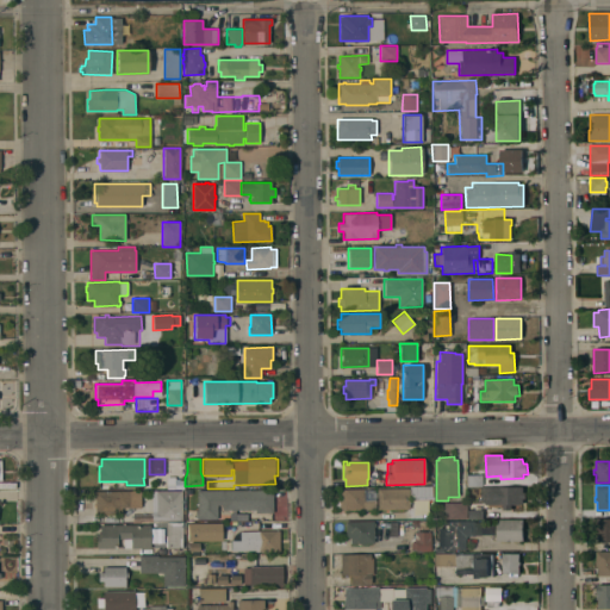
[(410,499),(410,486),(434,486),(434,499),(410,499)]
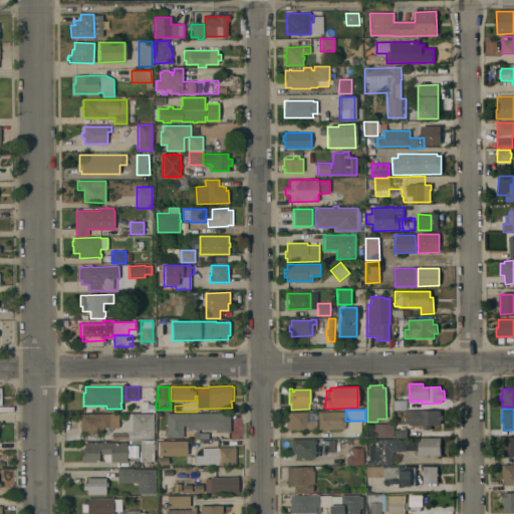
[(441,411),(441,416),(443,416),(443,421),(441,421),(441,426),(431,426),(431,430),(424,430),(423,426),(420,426),(420,424),(414,424),(414,413),(421,413),(421,411),(441,411)]
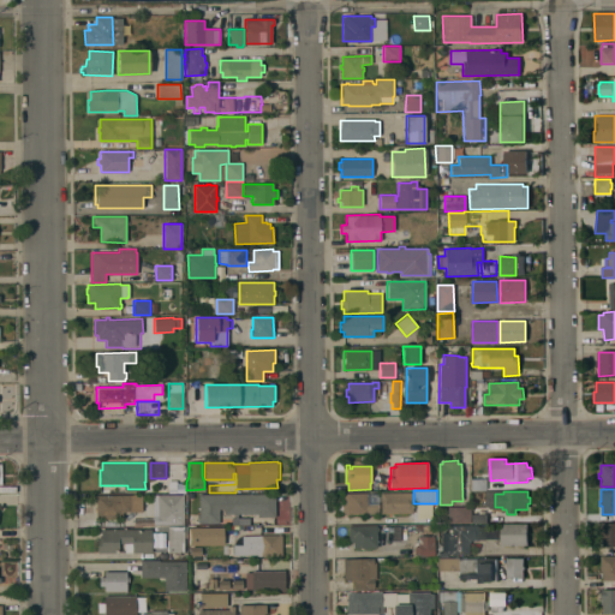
[(342,514),(342,494),(366,493),(368,505),(378,503),(378,513),(342,514)]
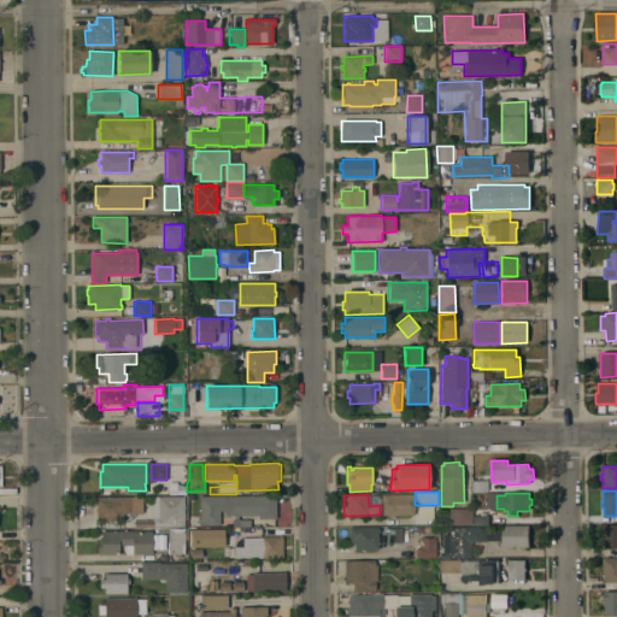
[(382,515),(381,494),(413,494),(413,515),(382,515)]
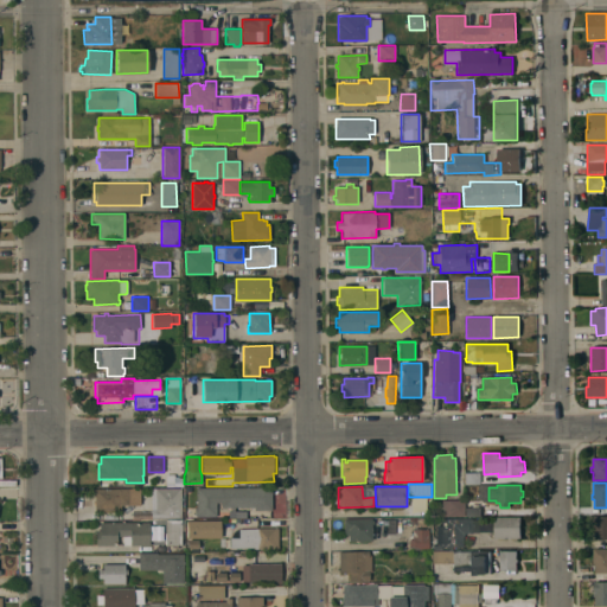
[(181,487),(181,518),(138,519),(138,506),(155,506),(154,489),(181,487)]
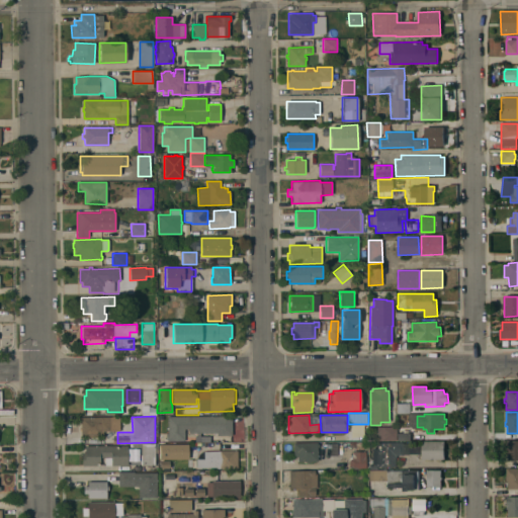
[(232,416),(232,435),(218,435),(218,433),(188,433),(188,429),(184,429),(184,440),(168,440),(168,439),(166,439),(166,433),(167,433),(167,416),(232,416)]
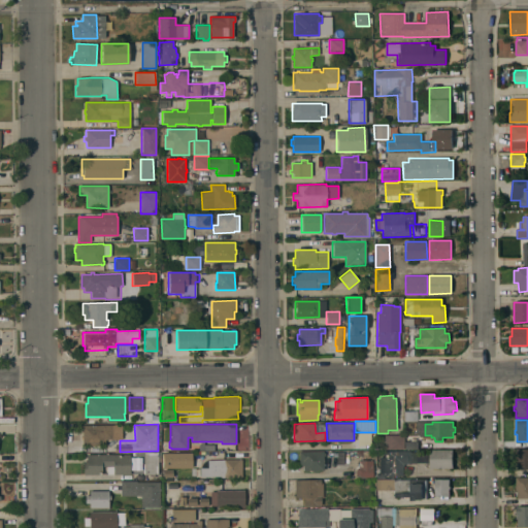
[(120,425),(121,439),(105,439),(105,444),(83,444),(81,425),(120,425)]
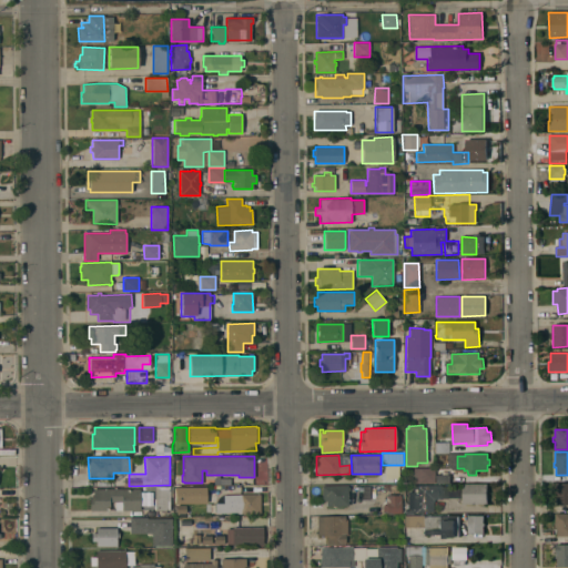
[(414,484),(413,468),(434,468),(435,483),(414,484)]
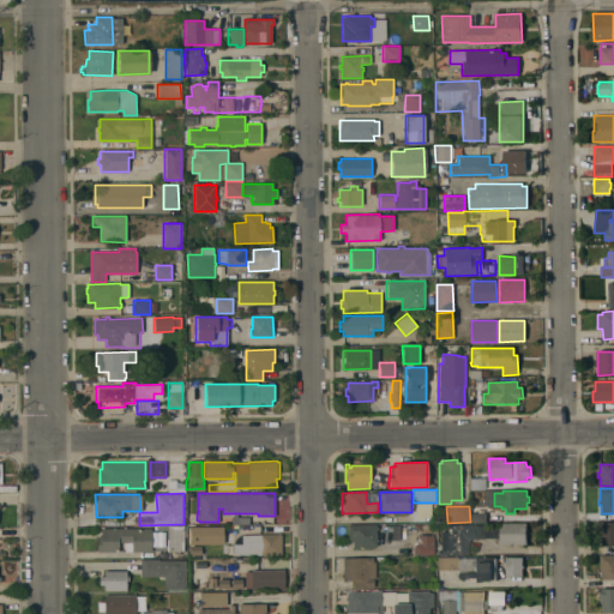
[(441,533),(446,533),(446,524),(477,524),(477,525),(500,525),(500,523),(528,523),(527,546),(500,546),(500,540),(492,540),(492,539),(477,539),(477,540),(469,540),(469,554),(447,554),(447,553),(441,553),(441,533)]
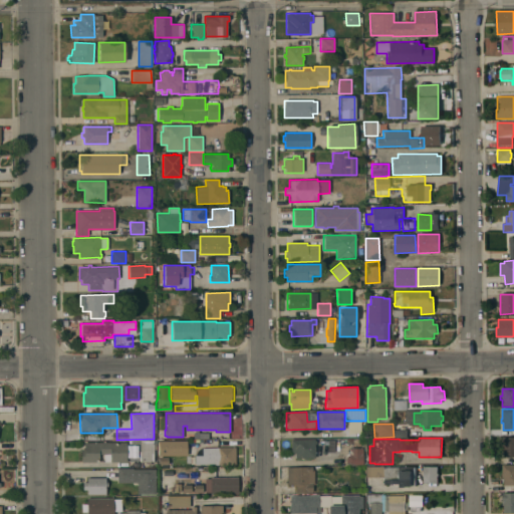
[(513,458),(504,458),(504,450),(503,450),(503,438),(513,438),(513,458)]
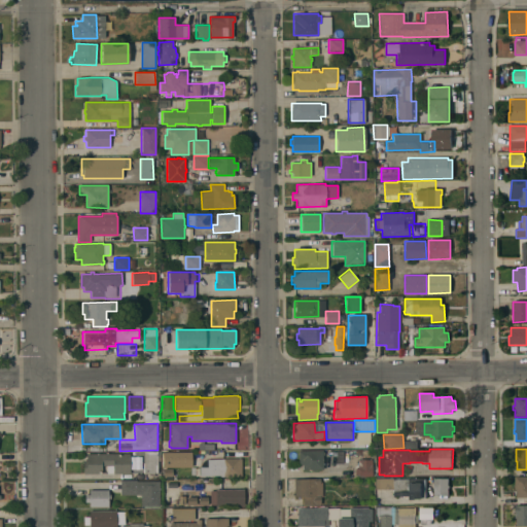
[(200,450),(222,450),(222,458),(242,457),(242,477),(221,477),(221,476),(200,476),(200,450)]
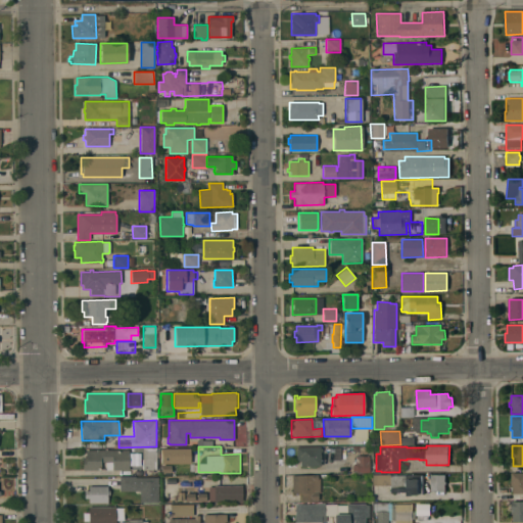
[(300,466),(300,462),(296,462),(296,447),(321,446),(321,466),(300,466)]
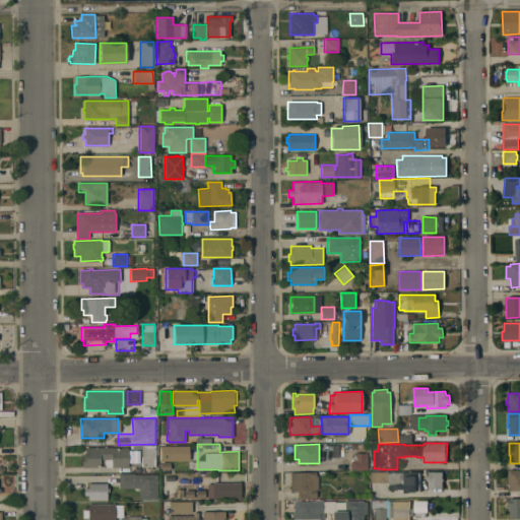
[(141,445),(155,445),(155,467),(142,467),(141,445)]
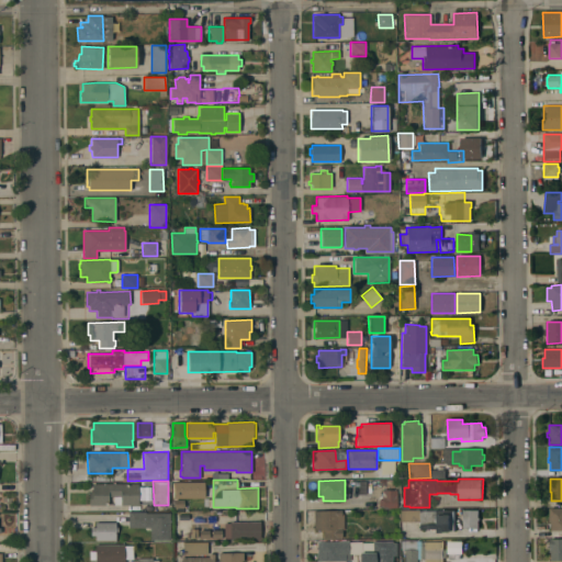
[(171,498),(203,498),(204,482),(172,481),(171,498)]
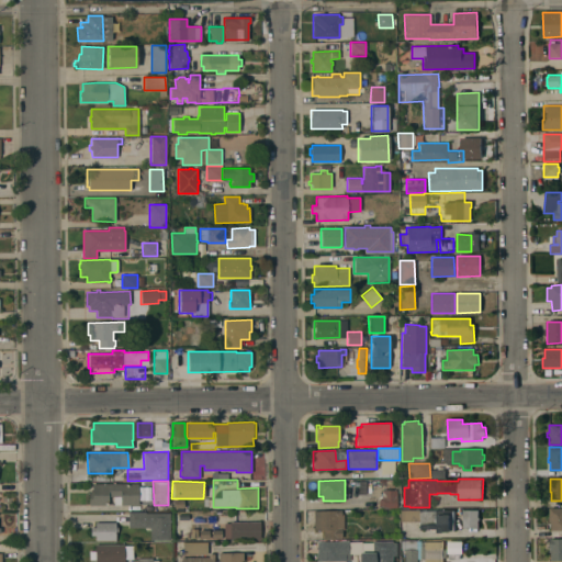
[(138,483),(138,505),(121,505),(121,496),(109,496),(109,505),(89,505),(89,492),(92,492),(92,484),(138,483)]
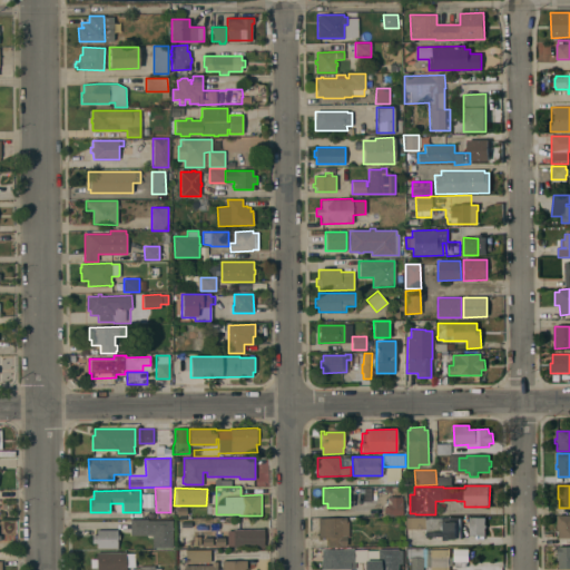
[(403,516),(387,516),(387,513),(384,513),(384,505),(387,505),(387,498),(402,497),(403,516)]
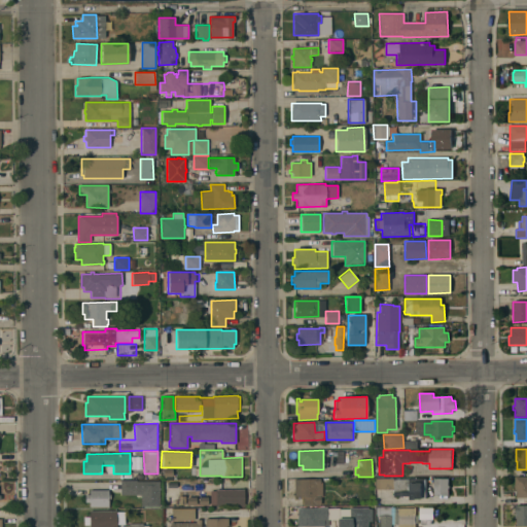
[(526,497),(517,497),(517,490),(515,490),(515,476),(526,476),(526,497)]
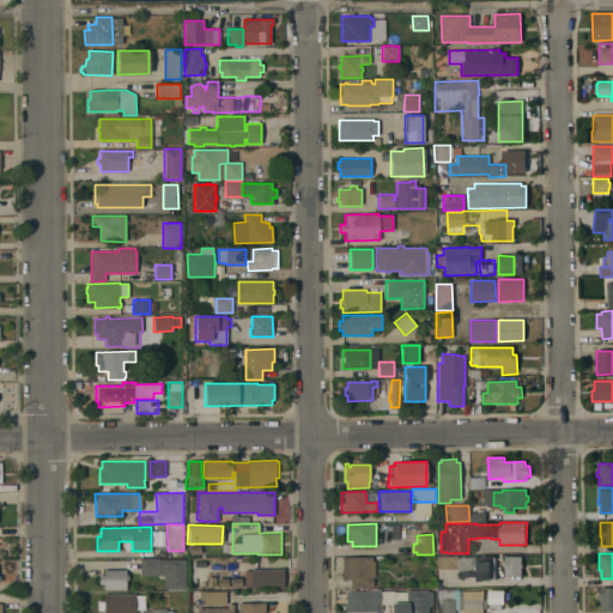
[(343,557),(372,556),(372,560),(374,560),(375,577),(372,577),(372,586),(353,587),(353,577),(343,577),(343,557)]
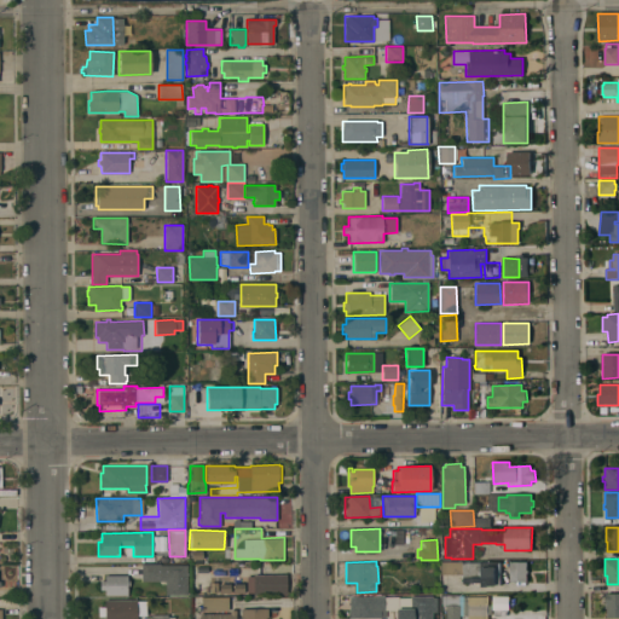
[(499,562),(501,585),(478,586),(478,583),(461,583),(461,562),(499,562)]
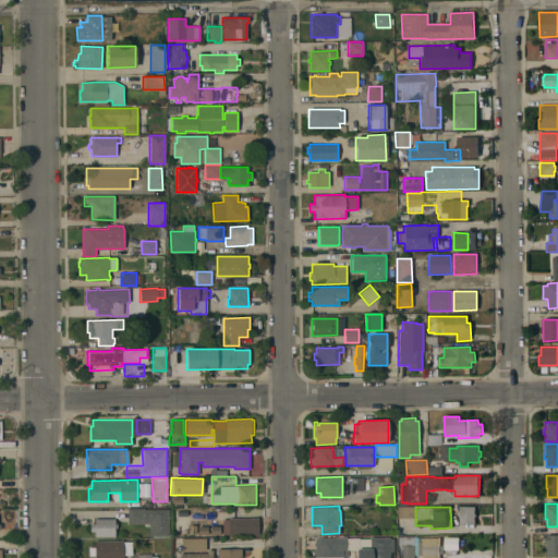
[(474,514),(476,514),(476,517),(474,517),(474,524),(453,524),(453,516),(459,516),(459,507),(474,507),(474,514)]
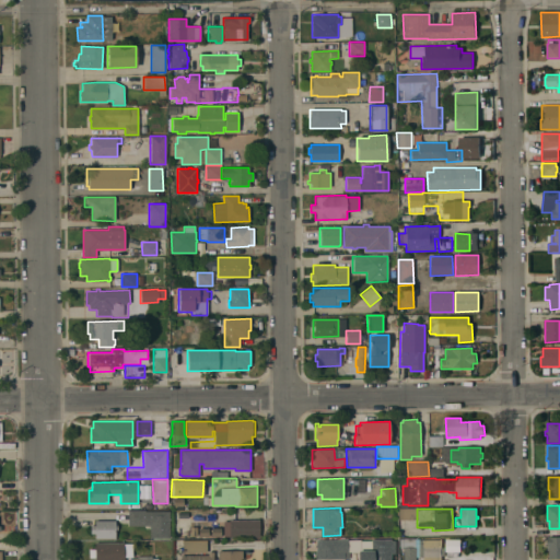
[(170,538),(150,538),(149,526),(128,526),(128,510),(144,510),(144,511),(170,511),(170,538)]
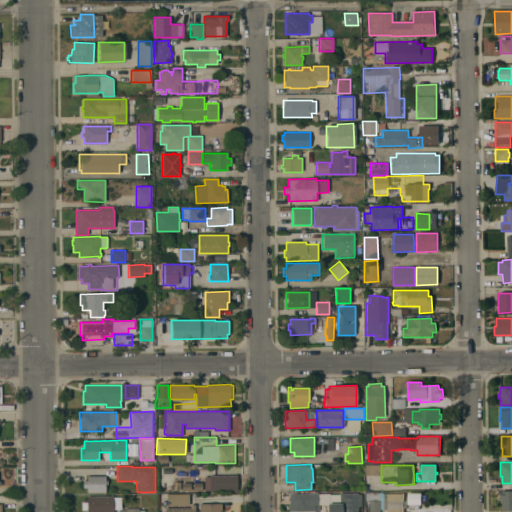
[(158,468),(174,468),(175,476),(191,476),(191,483),(192,491),(179,492),(179,490),(174,490),(174,489),(159,489),(158,468)]
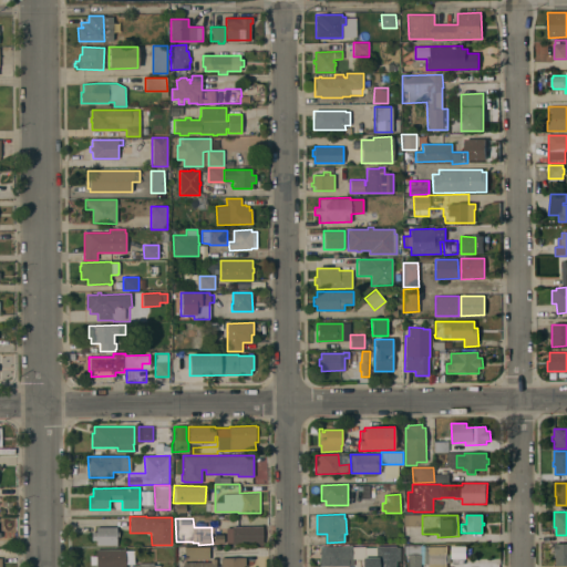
[(233,544),(225,544),(225,528),(233,528),(233,527),(263,526),(263,544),(233,544)]
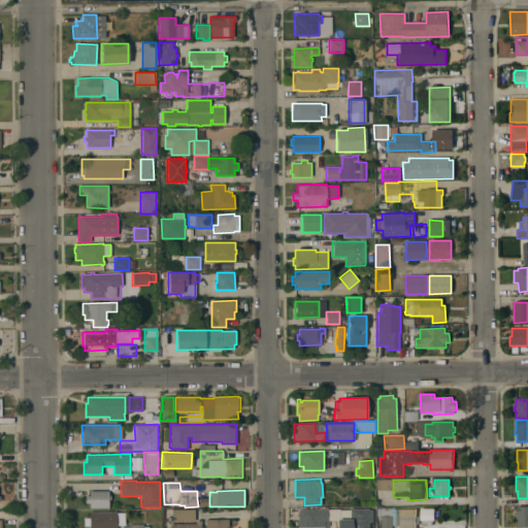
[(90,507),(90,503),(86,503),(86,495),(90,495),(90,491),(108,491),(108,495),(110,495),(110,499),(108,499),(108,507),(90,507)]
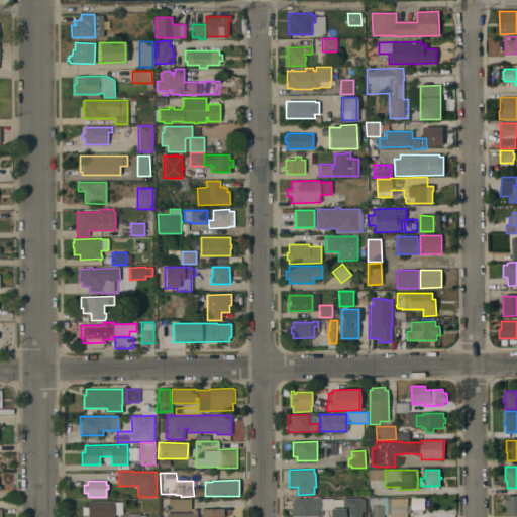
[(516,516),(507,516),(507,508),(505,508),(505,504),(506,504),(506,495),(508,495),(508,496),(516,496),(516,516)]
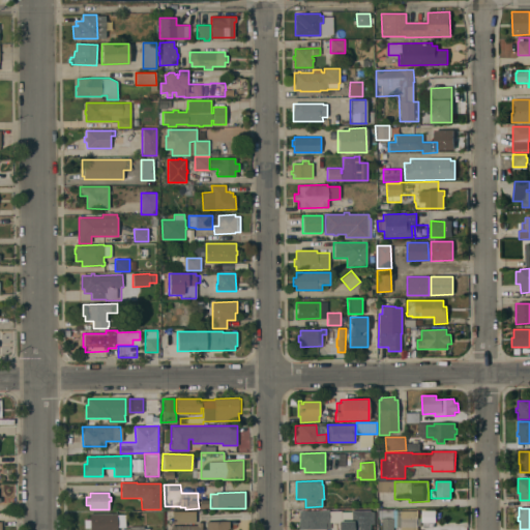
[(417,526),(417,527),(392,527),(392,529),(381,529),(381,519),(379,519),(379,509),(392,509),(392,510),(417,510),(417,519),(420,519),(420,526),(417,526)]
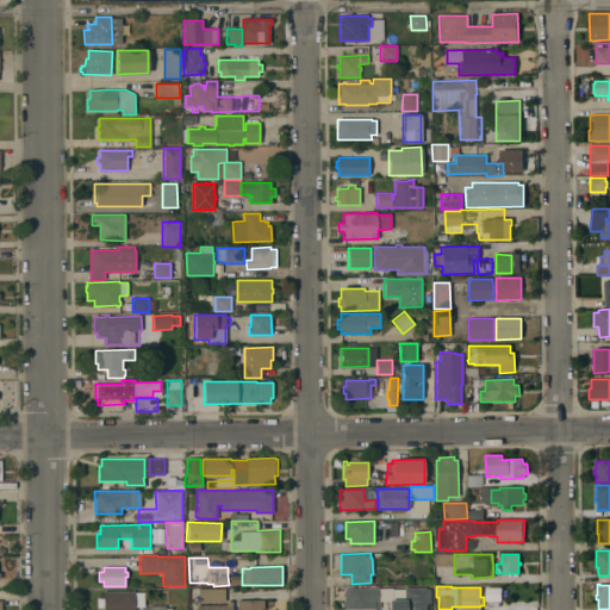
[(224,603),(224,589),(198,587),(198,602),(224,603)]
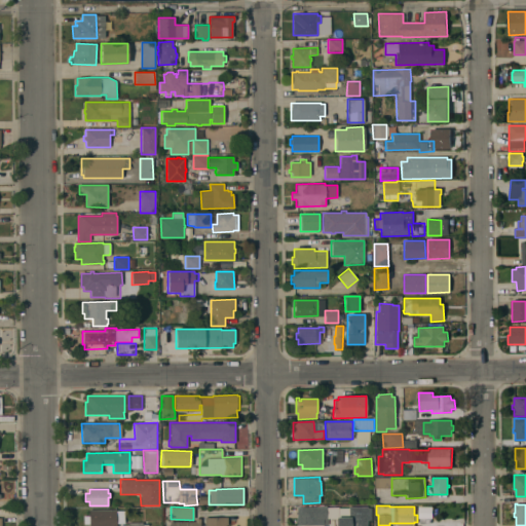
[(371,520),(367,520),(367,525),(336,525),(336,519),(327,519),(327,525),(297,525),(297,506),(337,506),(337,508),(348,508),(348,506),(371,506),(371,520)]
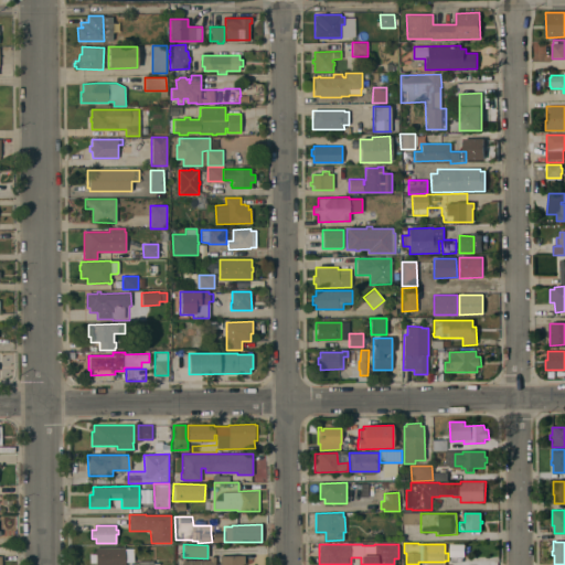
[(465,544),(465,557),(459,557),(459,563),(450,563),(450,557),(449,557),(449,544),(465,544)]
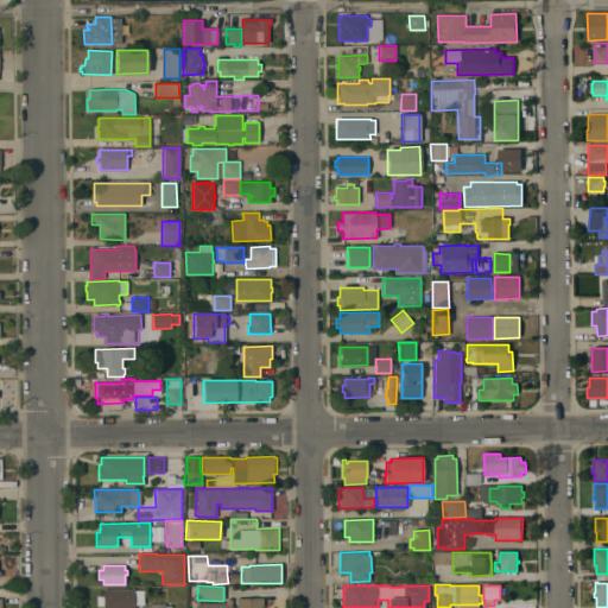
[(103,607),(103,605),(99,605),(99,596),(102,596),(102,589),(134,589),(134,590),(144,590),(144,605),(134,605),(134,607),(103,607)]
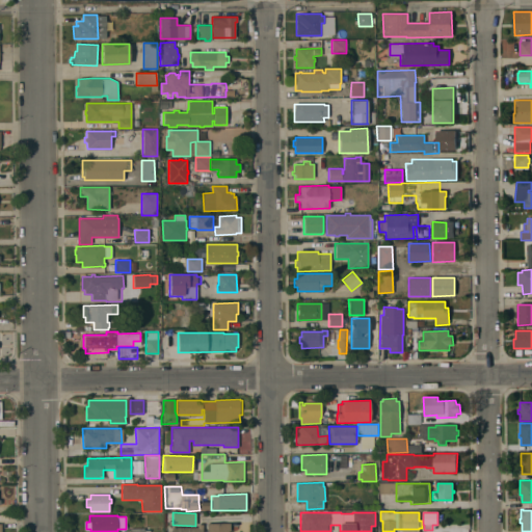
[(207,531),(207,524),(230,523),(230,531),(228,531),(207,531)]
